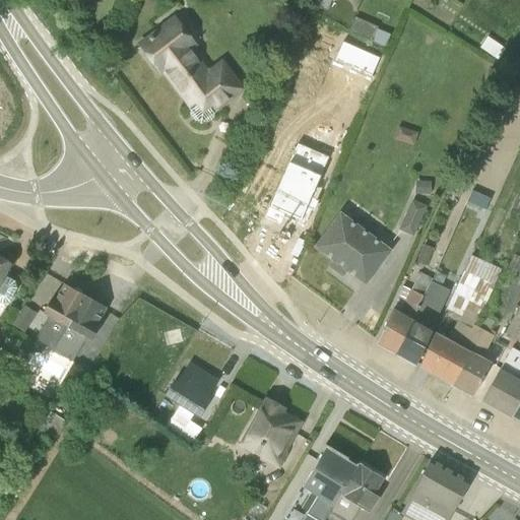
[(196,47),(192,41),(193,40),(183,28),(184,26),(180,21),(178,22),(173,15),(135,44),(139,50),(158,76),(160,75),(189,112),(188,116),(193,122),(197,122),(199,125),(202,123),(206,123),(212,118),(212,115),(244,90),(221,60),(206,70),(193,50),(196,47)]
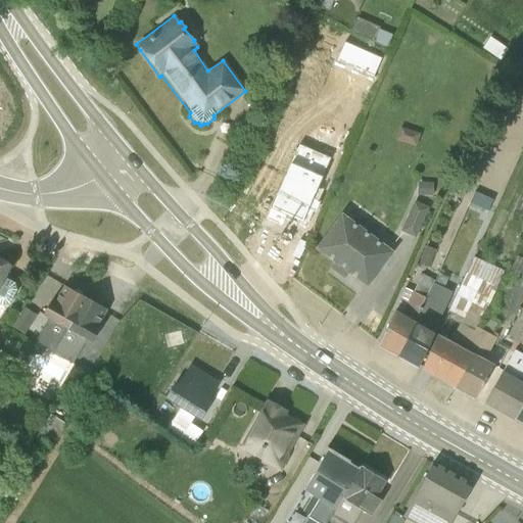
[(498,61),(507,50),(488,38),(480,49),(498,61)]
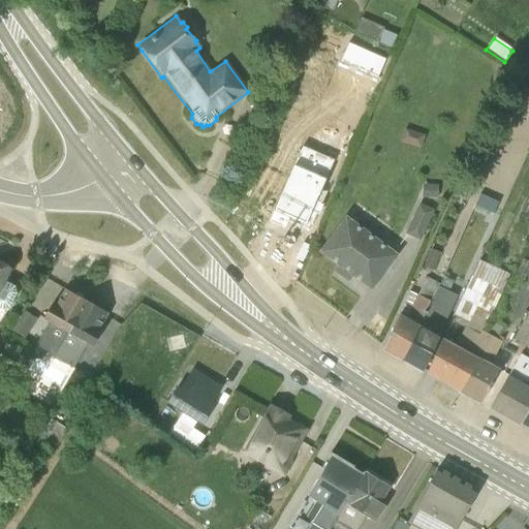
[(436,185),(424,184),(423,198),(435,199),(436,185)]
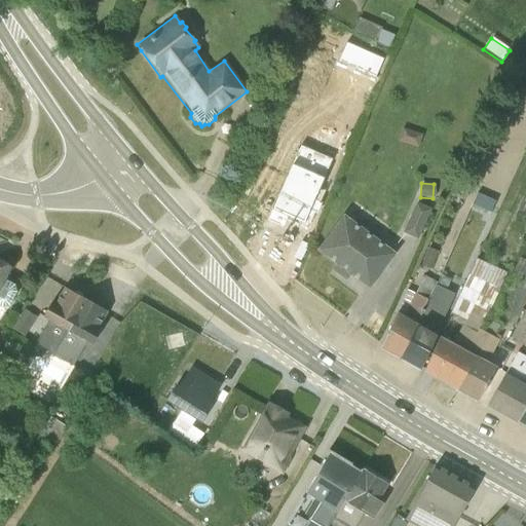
[(465,193),(452,186),(447,199),(460,205),(465,193)]
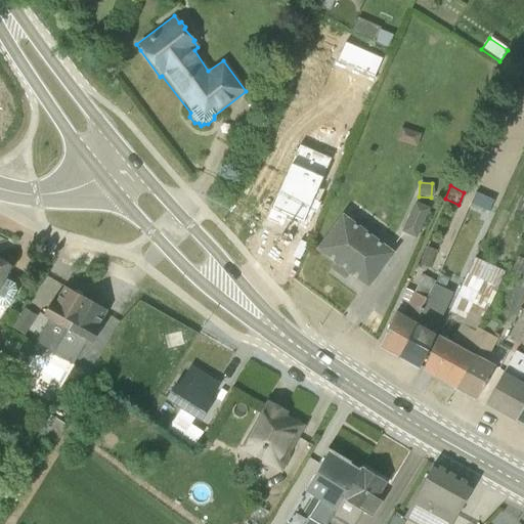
[(474,192),(469,203),(487,211),(491,201),(474,192)]
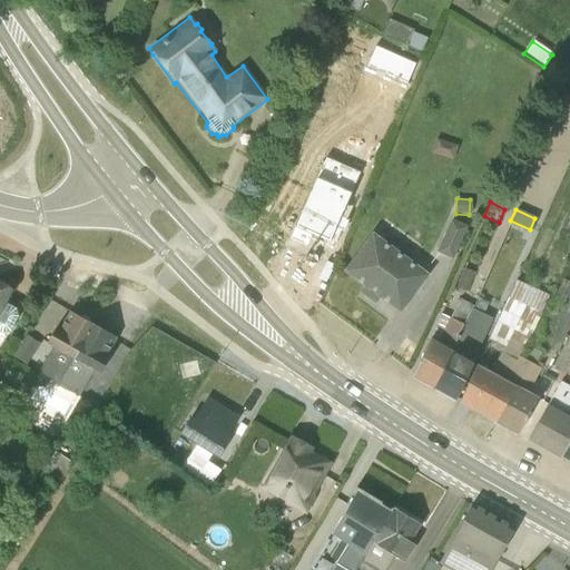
[(465,227),(450,219),(435,252),(451,259),(465,227)]
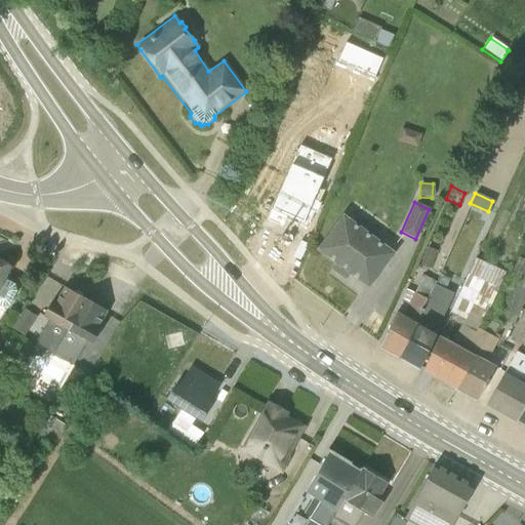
[(354,223),(344,215),(318,249),(335,263),(330,270),(345,280),(350,273),(367,286),(393,252),(381,244),(380,245),(376,242),(377,241),(370,235),(368,237),(365,234),(366,232),(358,227),(357,228),(353,225),(354,223)]
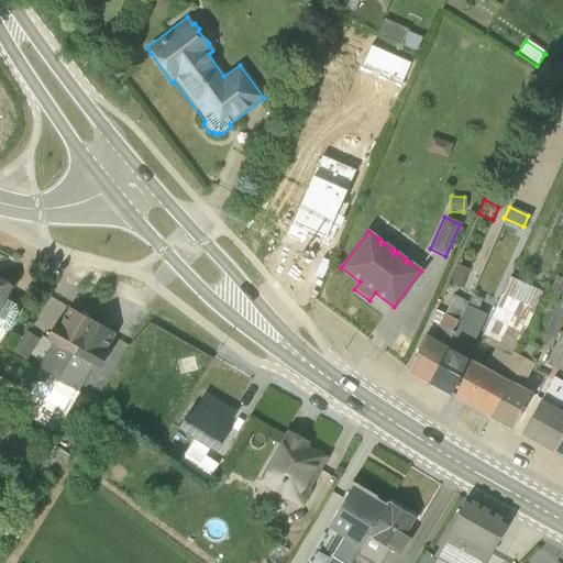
[(457,266),(449,284),(459,288),(466,269),(457,266)]
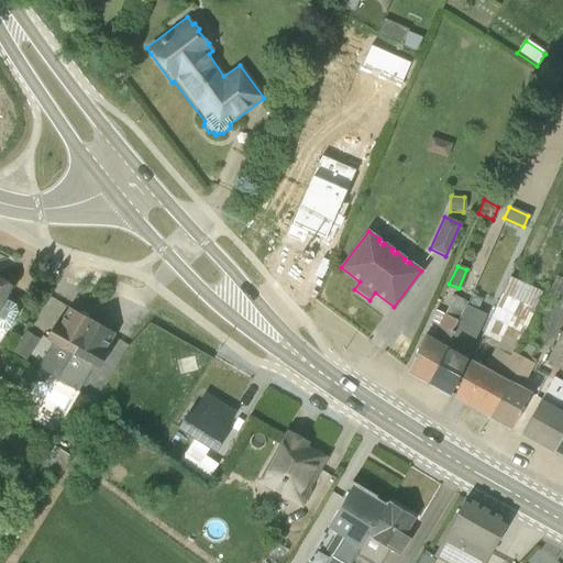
[(556,298),(562,284),(562,279),(555,276),(548,294),(556,298)]
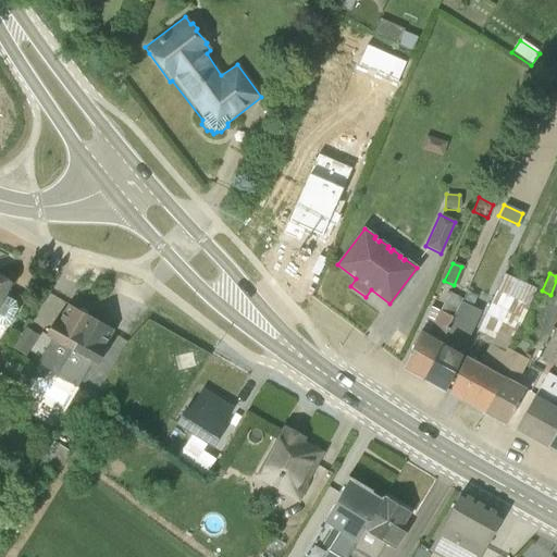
[(516,338),(514,337),(520,325),(535,289),(503,274),(472,341),(478,344),(482,335),(491,338),(479,366),(463,359),(448,393),(482,411),(516,338)]
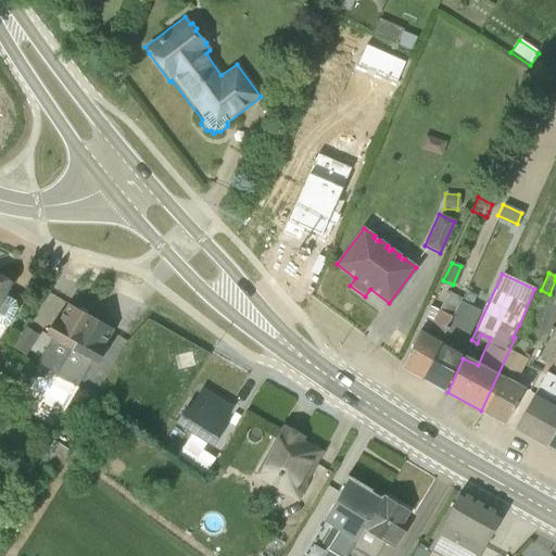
[(12,283),(0,276),(0,325),(1,326),(9,324),(16,310),(14,301),(5,295),(12,283)]
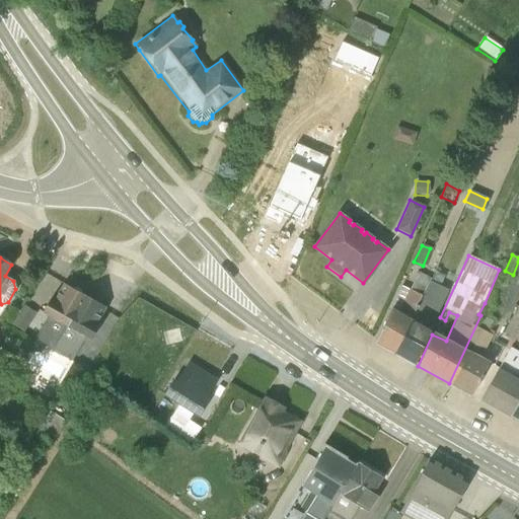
[(393,353),(426,278),(420,274),(418,274),(409,290),(401,287),(375,343),(393,353)]
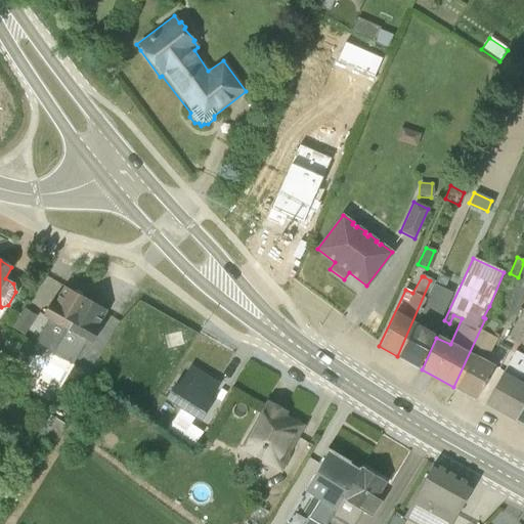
[(397,356),(418,366),(450,293),(430,282),(397,356)]
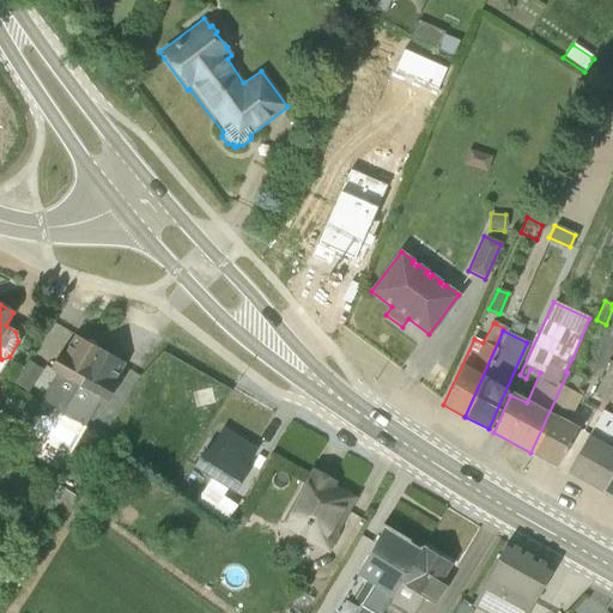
[(97,349),(74,334),(62,354),(58,352),(49,370),(55,374),(41,400),(62,413),(97,349)]
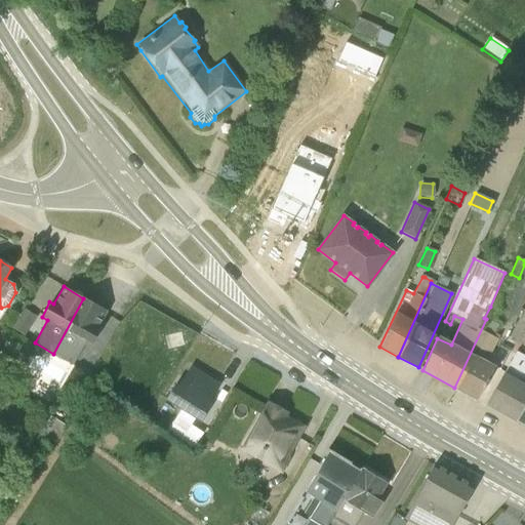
[(53,354),(72,365),(84,340),(91,345),(99,330),(96,328),(106,311),(96,306),(95,303),(90,299),(87,299),(83,298),(53,354)]
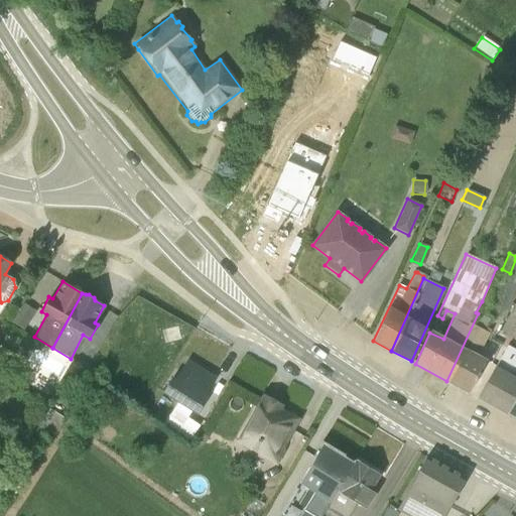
[(482,316),(488,305),(482,301),(476,312),(478,313),(446,381),(467,392),(468,392),(486,360),(476,355),(490,331),(485,328),(489,319),(482,316)]
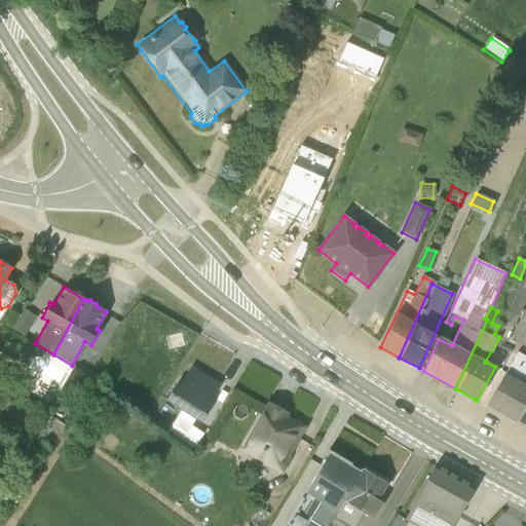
[(525,307),(510,337),(525,346),(525,307)]
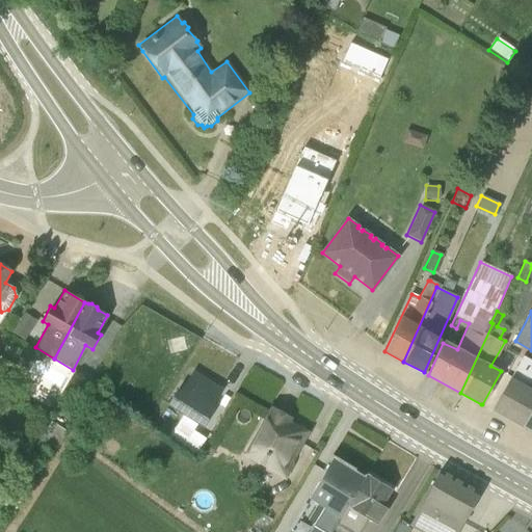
[(24,314),(11,333),(24,340),(36,321),(24,314)]
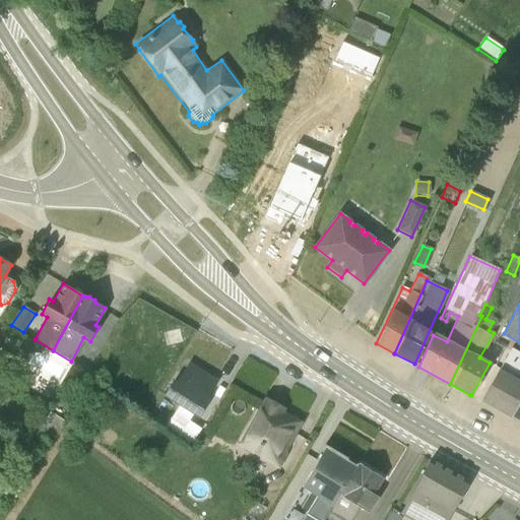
[(480,400),(498,410),(519,366),(519,353),(510,349),(480,400)]
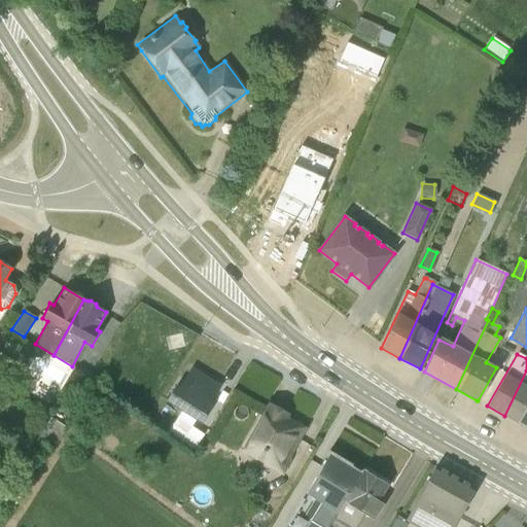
[(189,373),(179,388),(175,386),(165,401),(180,411),(167,432),(192,451),(203,435),(190,426),(195,420),(201,424),(210,409),(207,406),(216,389),(203,381),(204,378),(194,371),(191,374),(189,373)]
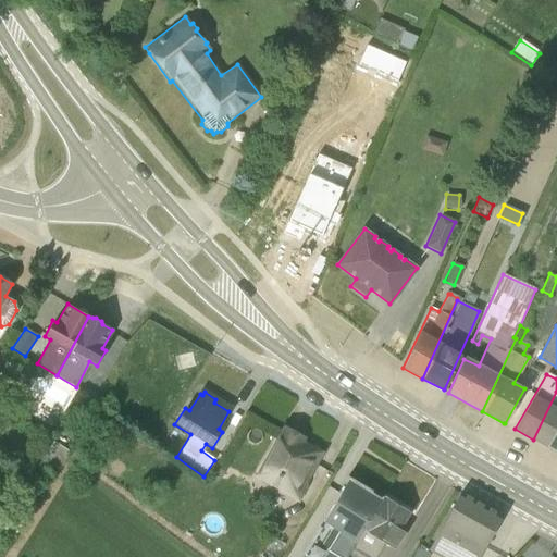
[(556,409),(551,406),(533,440),(556,453),(556,409)]
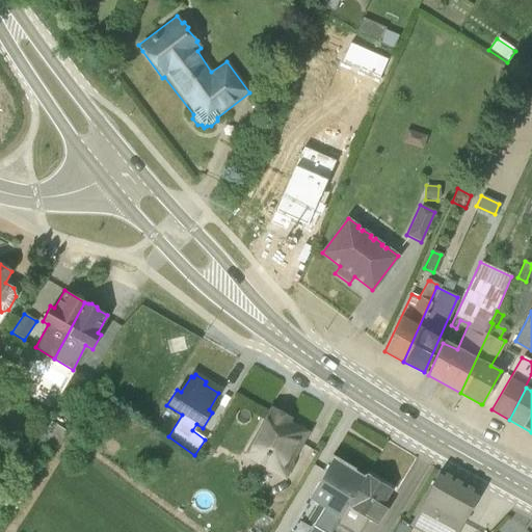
[(245,457),(276,475),(300,432),(285,424),(286,420),(271,413),(245,457)]
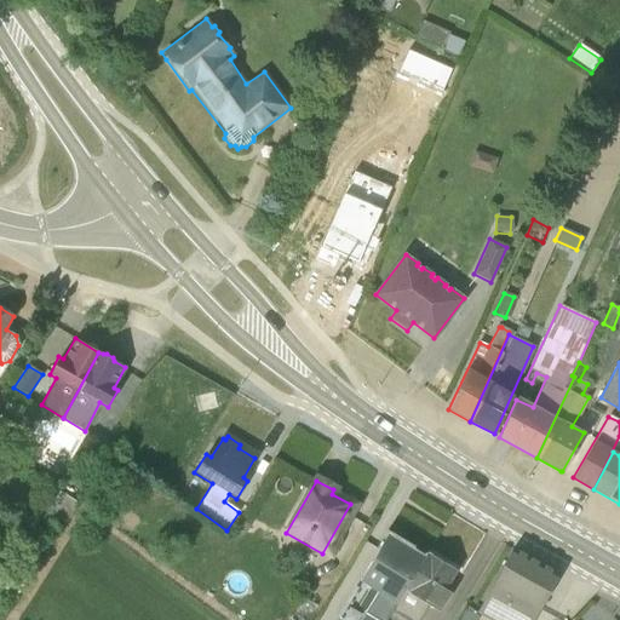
[(253,518),(244,511),(234,527),(244,534),(253,518)]
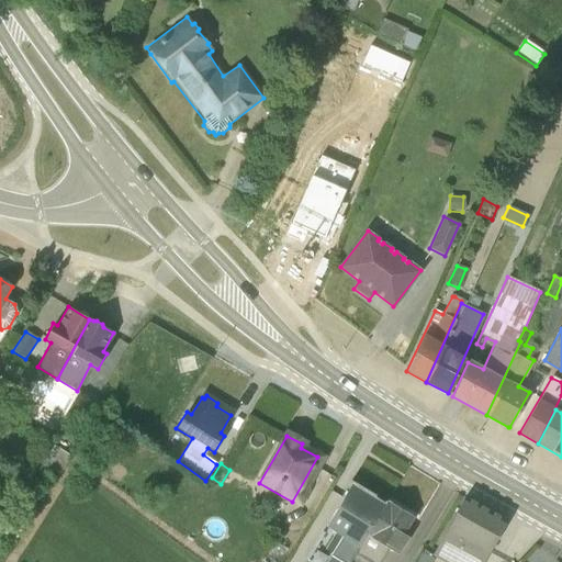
[(374,495),(352,482),(349,482),(348,484),(349,485),(325,527),(343,537),(332,557),(340,561),(348,561),(383,503),(374,497),(374,495)]
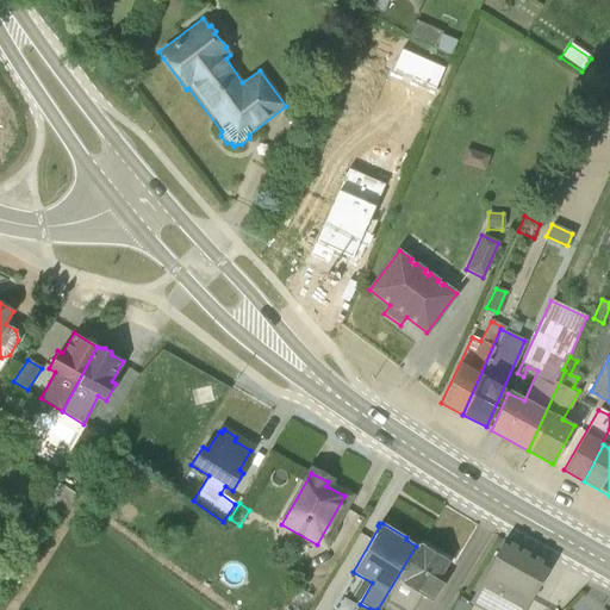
[(479,609),(524,609),(549,566),(503,540),(468,604),(479,609)]
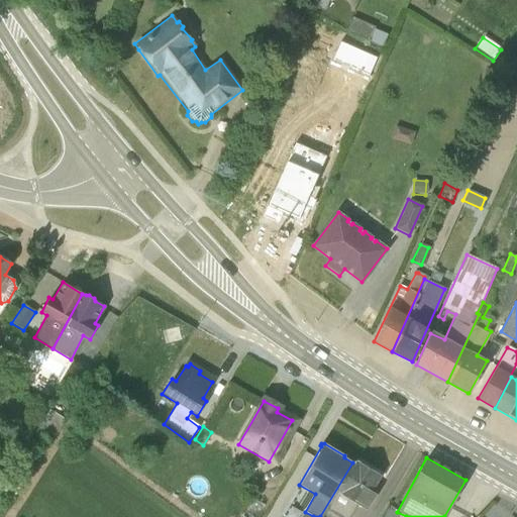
[(373,490),(381,477),(354,459),(320,516),(348,516),(355,505),(367,511),(367,510),(377,493),(373,490)]
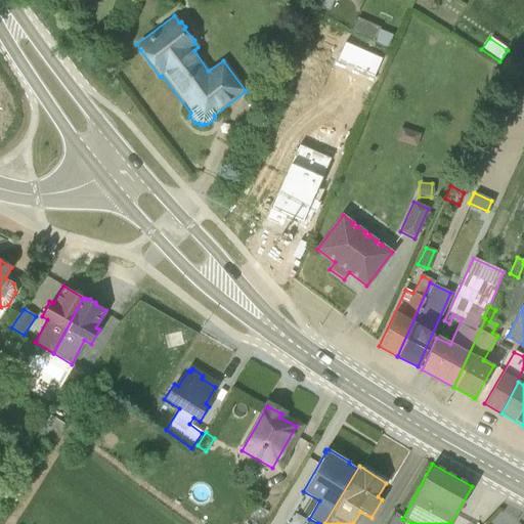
[(258,523),(266,511),(256,505),(247,520),(252,523),(258,523)]
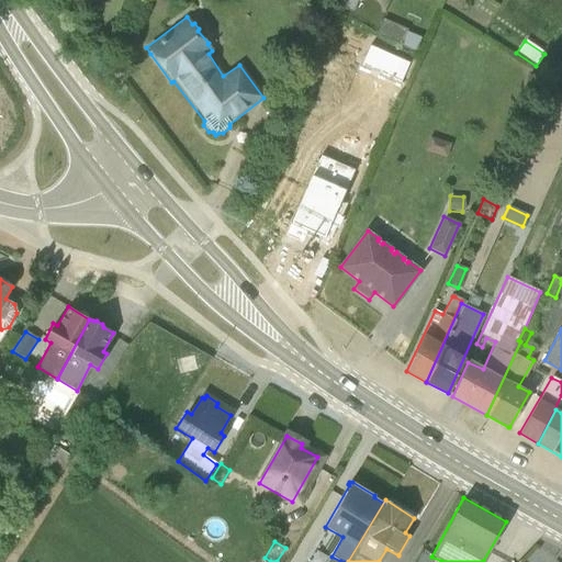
[(414,561),(430,561),(433,560),(419,552),(414,561)]
